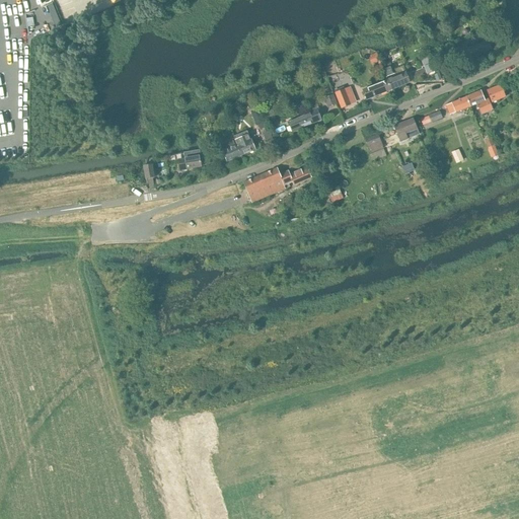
[(488,41),(477,45),(474,46),(478,56),(492,51),(488,41)]
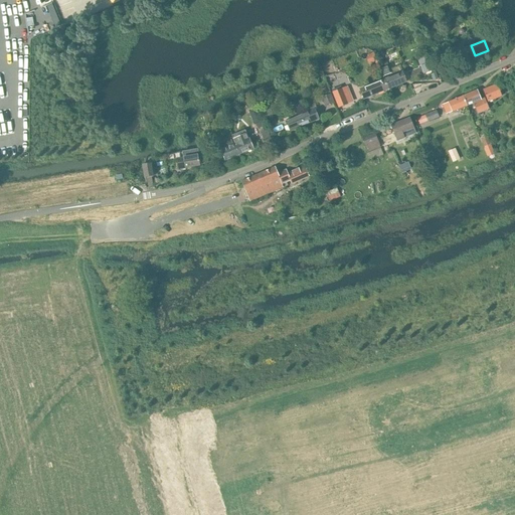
[(461,61),(475,55),(471,45),(465,48),(463,44),(456,47),(461,61)]
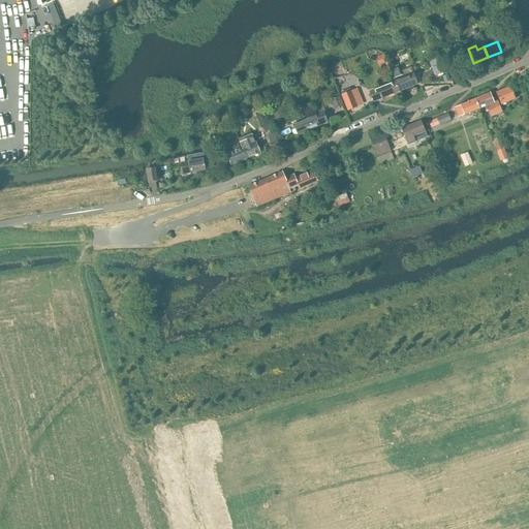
[(434,68),(437,76),(448,71),(441,55),(434,58),(437,67),(434,68)]
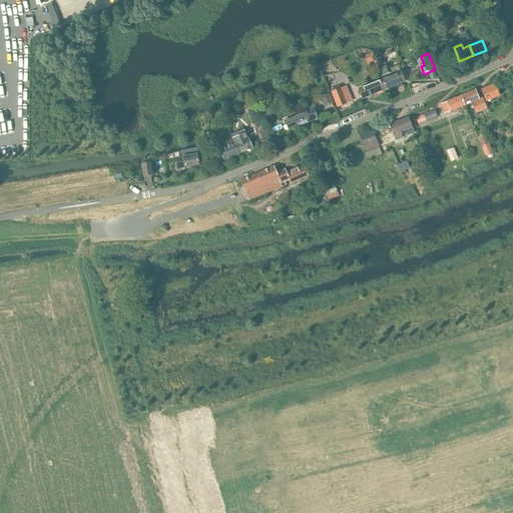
[(383,80),(387,90),(405,82),(401,73),(402,73),(399,65),(386,70),(389,77),(383,80)]
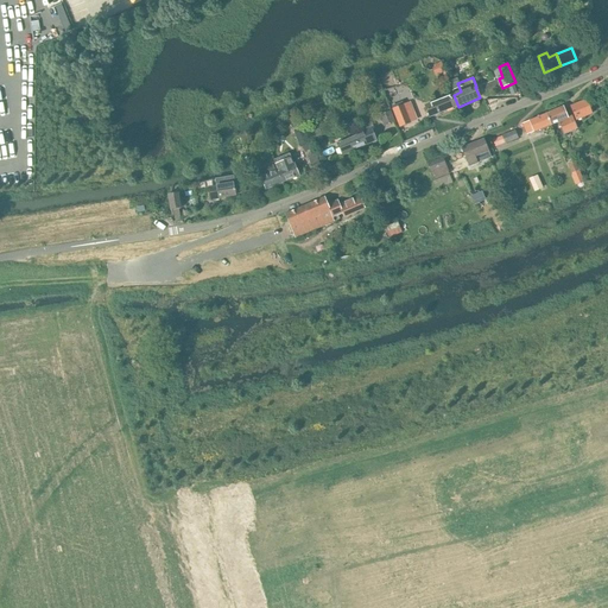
[(430,118),(458,107),(454,95),(425,107),(430,118)]
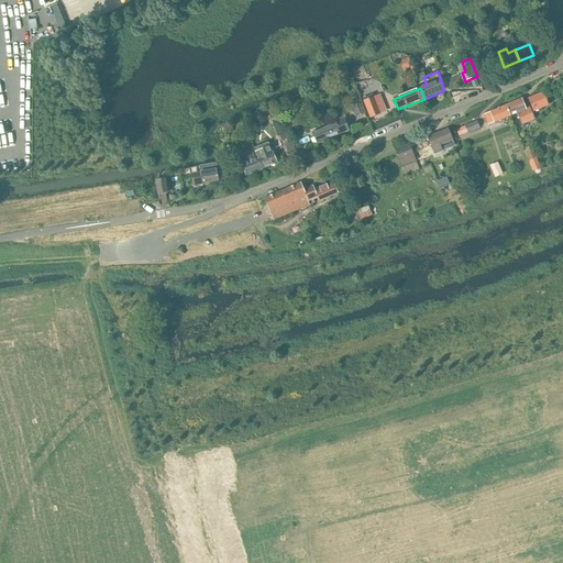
[(536,100),(532,102),(534,107),(536,111),(545,107),(544,106),(548,105),(547,101),(544,97),(536,100)]
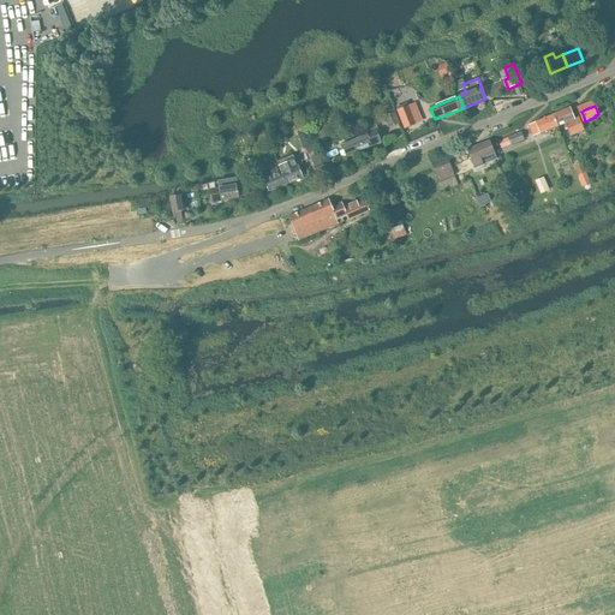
[(553,115),(557,125),(557,126),(566,124),(567,127),(580,123),(578,118),(574,119),(569,108),(553,115)]
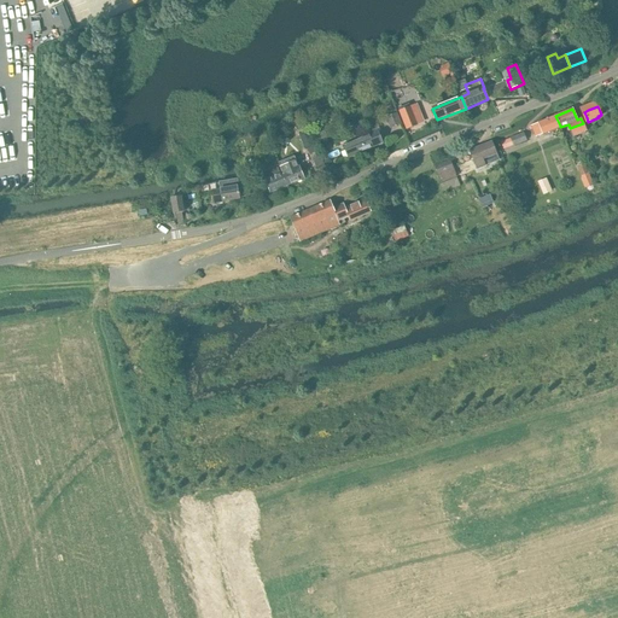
[(409,133),(410,133),(410,132),(418,128),(418,129),(419,129),(410,111),(402,115),(409,133)]
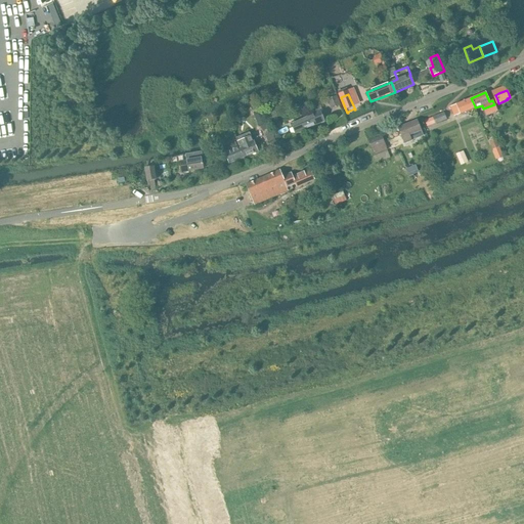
[(331,110),(339,106),(342,105),(338,96),(326,100),(331,110)]
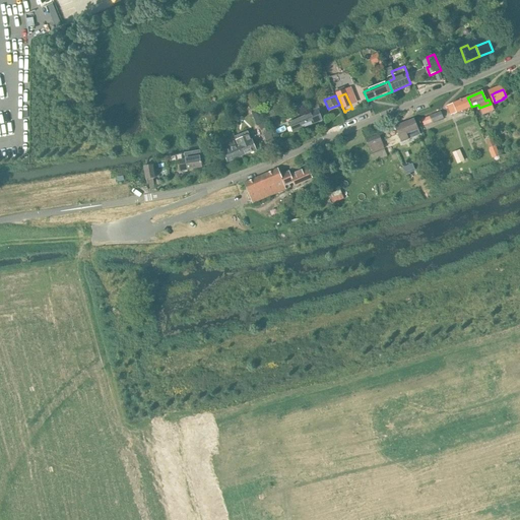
[(471,107),(471,106),(467,98),(448,106),(451,115),(471,107)]
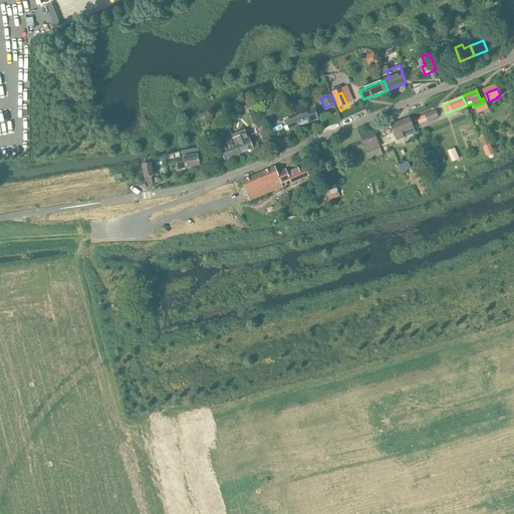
[(290,133),(318,120),(314,110),(316,109),(314,104),(306,107),(307,111),(285,121),(290,133)]
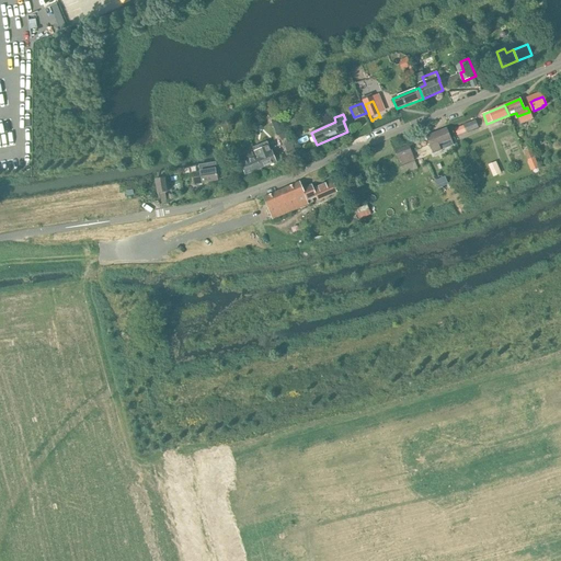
[(464,125),(455,128),(457,135),(466,132),(466,133),(479,127),(476,121),(464,125)]
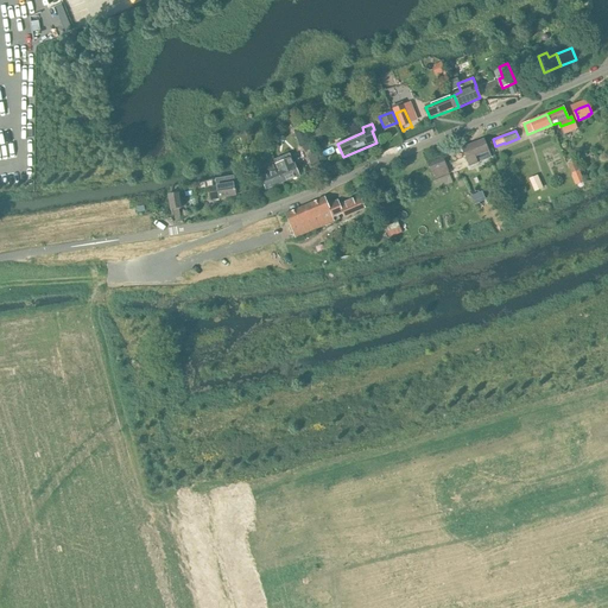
[(487,139),(462,149),(466,157),(462,158),(464,162),(467,160),(488,151),(489,156),(493,154),(487,139)]
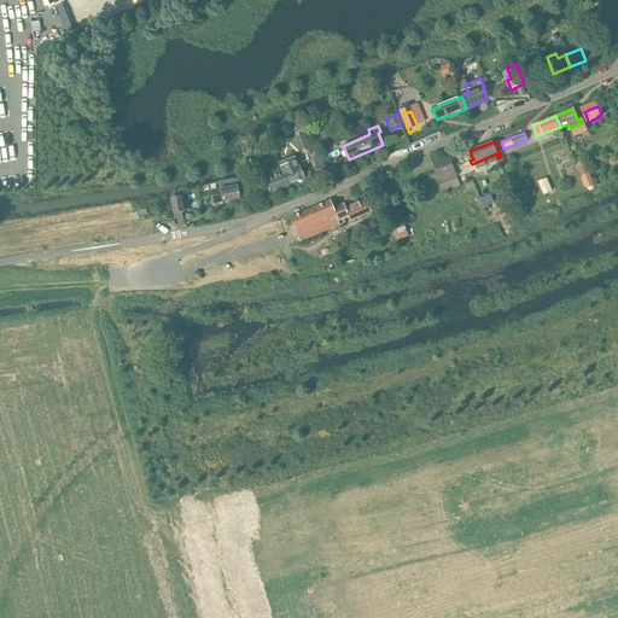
[(293,156),(278,162),(280,167),(283,173),(287,186),(304,179),(301,173),(301,170),(298,167),(295,159),(293,156)]
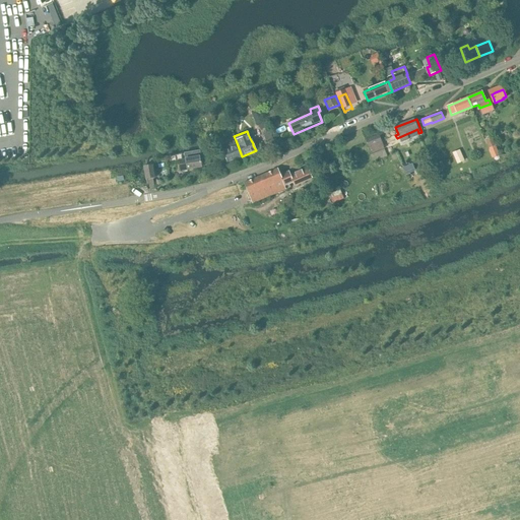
[(274,144),(270,132),(263,135),(268,146),(274,144)]
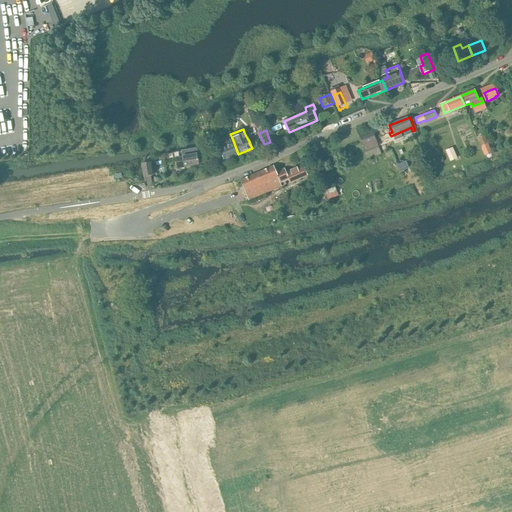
[(373,133),(360,138),(363,145),(366,151),(378,146),(376,139),(375,138),(373,133)]
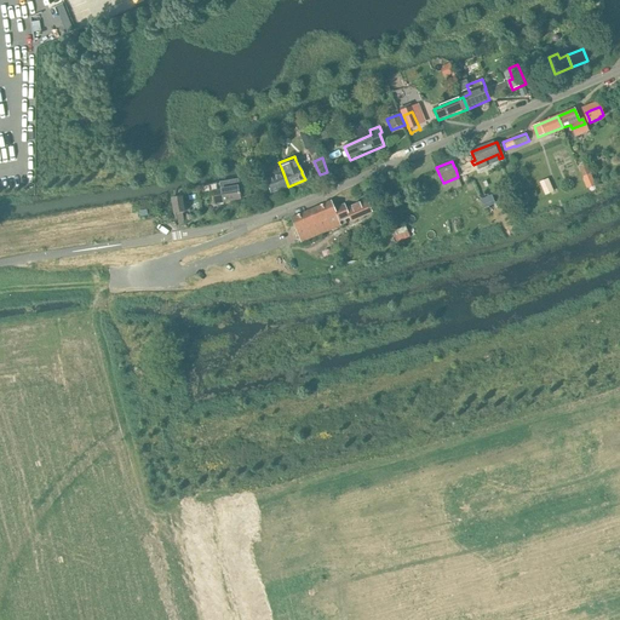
[(578,167),(581,177),(589,174),(585,165),(578,167)]
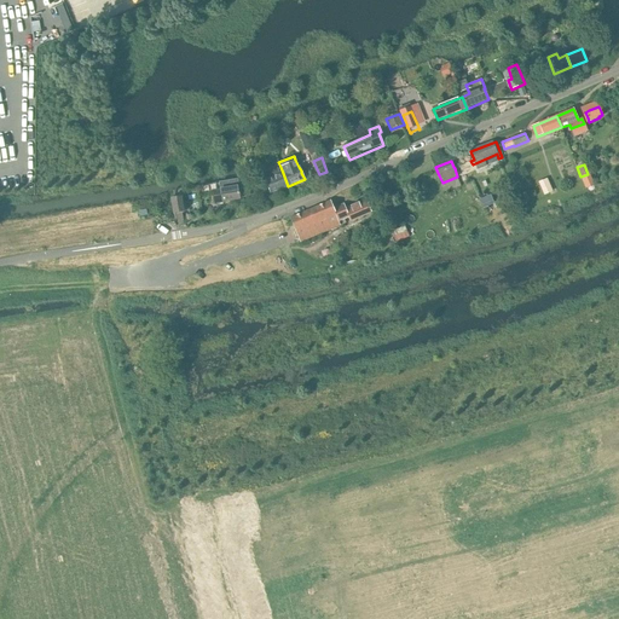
[(271,194),(288,186),(283,173),(281,174),(278,168),(264,174),(271,194)]
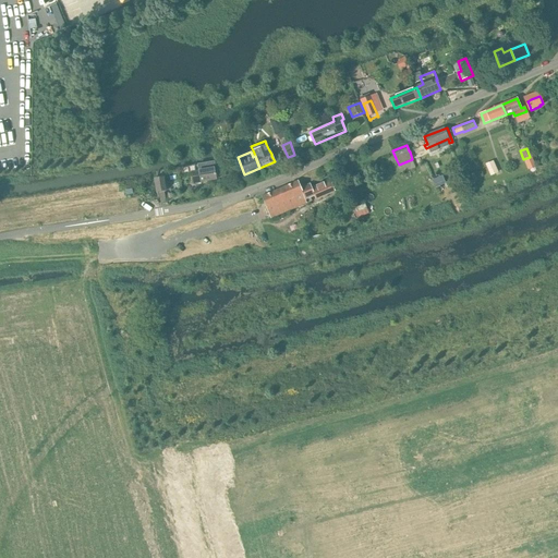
[(485,164),(490,176),(498,172),(493,160),(485,164)]
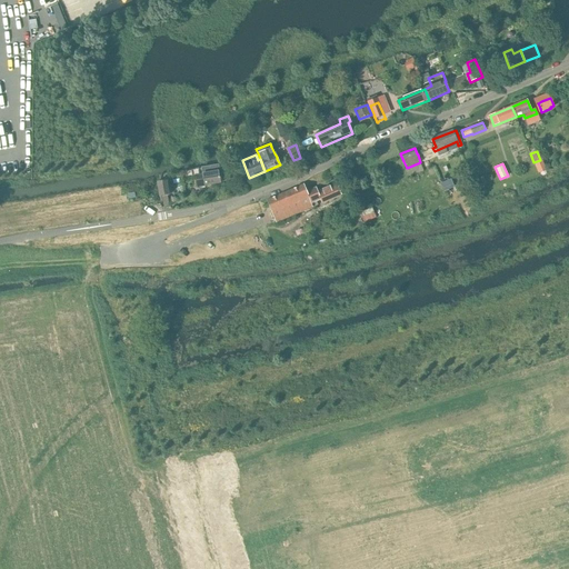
[(202,175),(193,177),(196,188),(221,183),(220,177),(219,172),(218,165),(201,168),(202,175)]
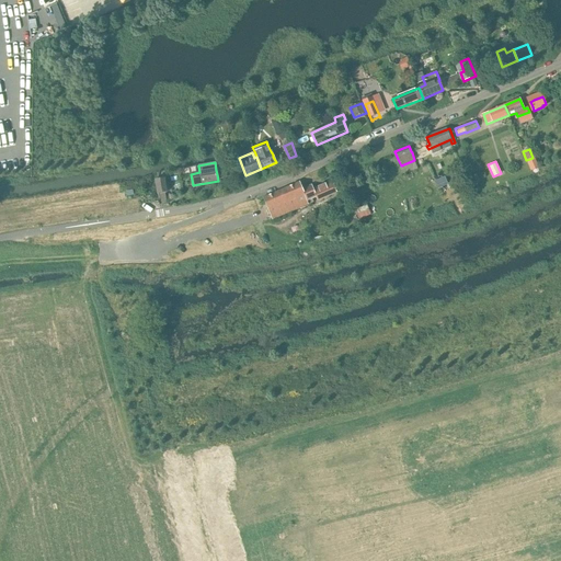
[(167,193),(165,191),(164,179),(156,180),(158,194),(167,193)]
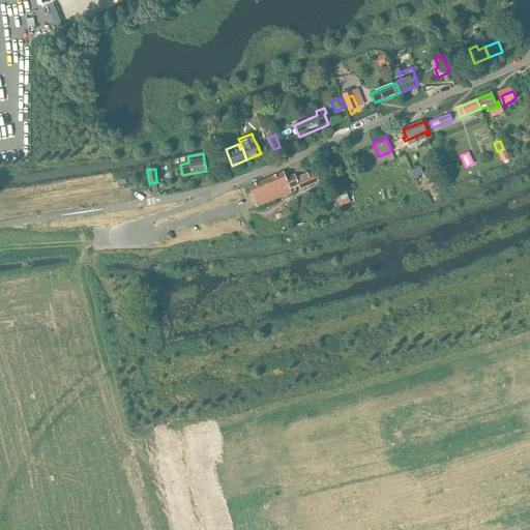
[(292,193),(287,179),(284,172),(248,186),(257,207),(292,193)]
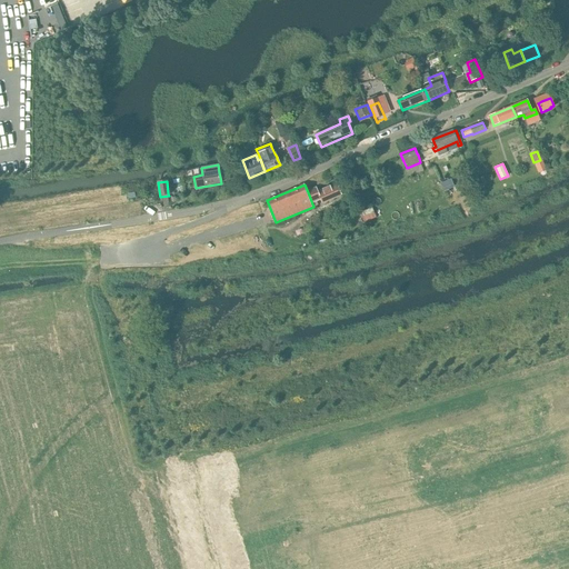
[(308,192),(313,207),(318,205),(317,201),(321,200),(322,203),(341,196),(337,185),(318,192),(317,188),(308,192)]
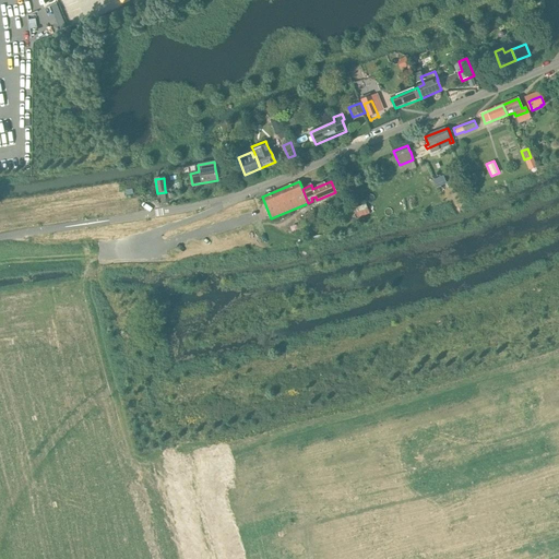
[(317,218),(314,211),(302,215),(306,223),(317,218)]
